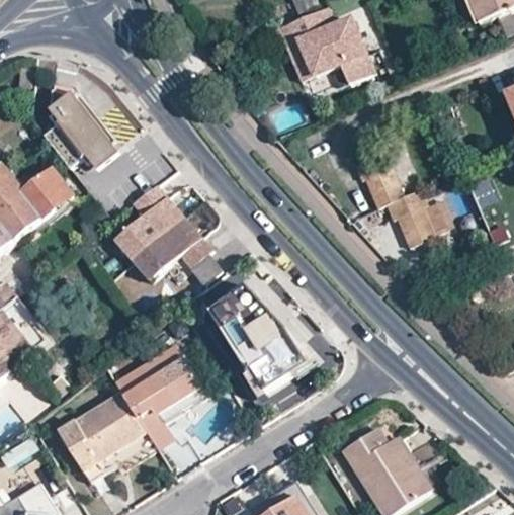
[(329,6),(326,0),(304,0),(310,14),(324,8),(329,6)]
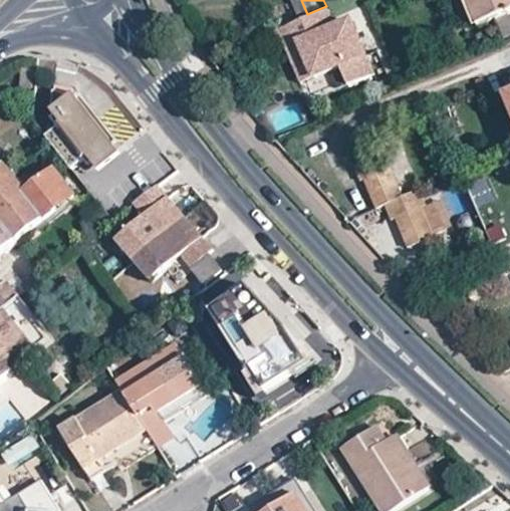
[(464,0),(473,19),(492,11),(509,3),(509,0),(464,0)]
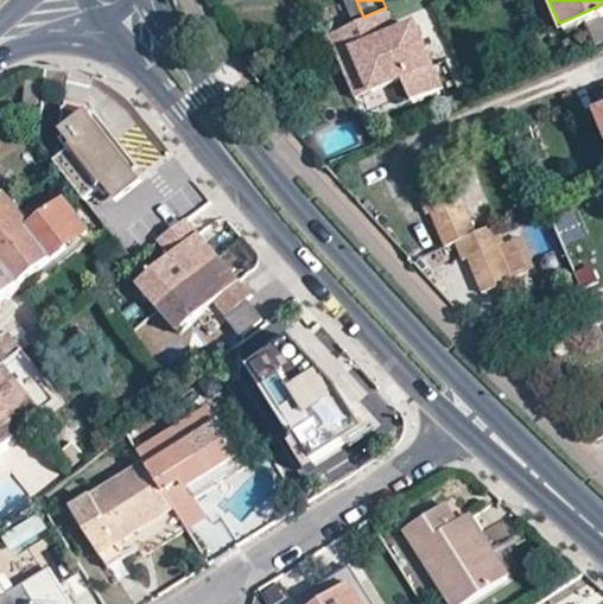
[(235,2),(221,8),(228,27),(242,21),(235,2)]
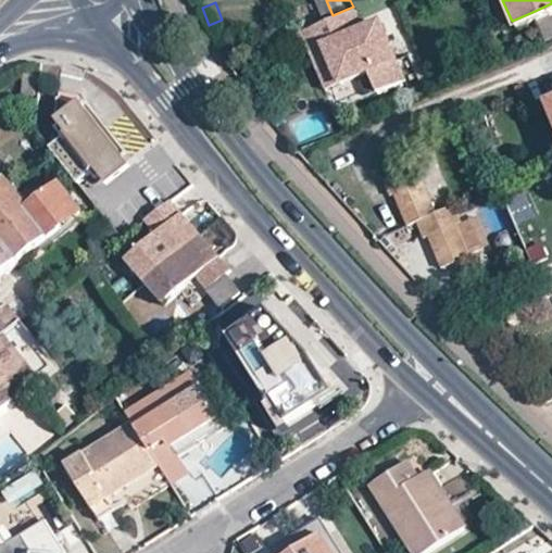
[(551,3),(532,12),(544,39),(551,35),(551,3)]
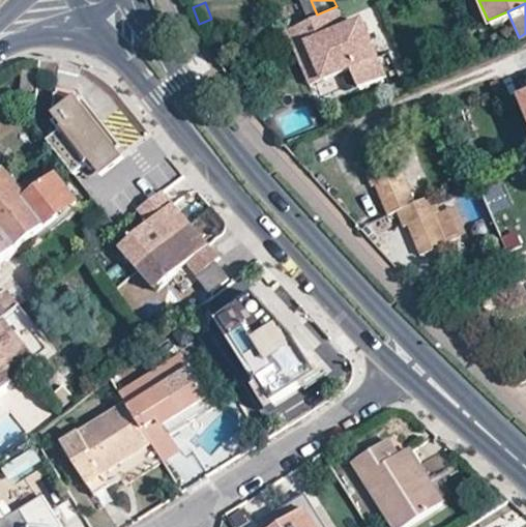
[(317,15),(282,29),(290,49),(304,44),(318,78),(345,66),(353,87),(379,76),(357,24),(342,31),(340,27),(331,8),(317,15)]
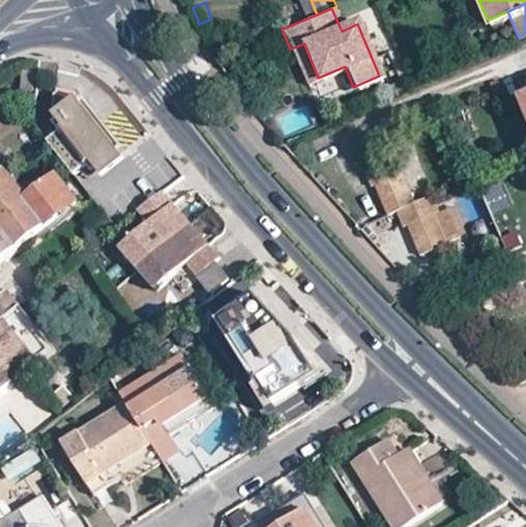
[(342,31),(357,24),(356,20),(340,27),(342,31)]
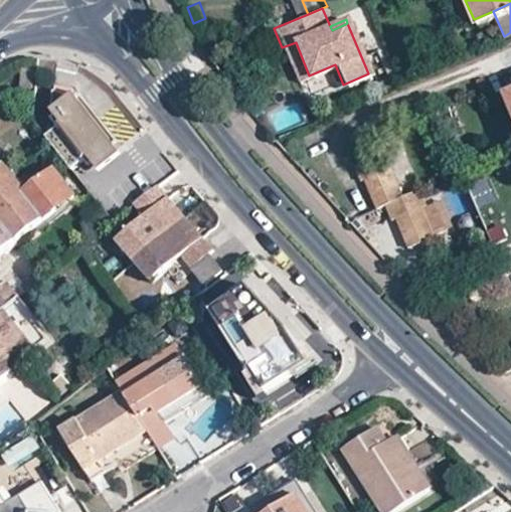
[(309,75),(296,42),(282,47),(296,81),(309,75)]
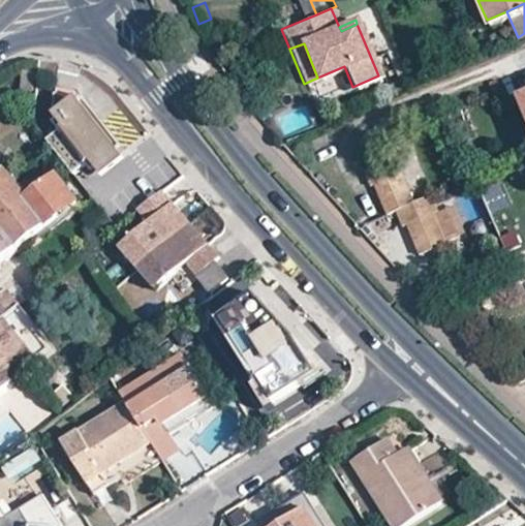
[(124,156),(117,148),(119,146),(74,90),(53,90),(51,96),(49,95),(49,116),(54,117),(49,121),(55,128),(41,138),(68,173),(81,162),(87,171),(91,167),(98,177),(124,156)]
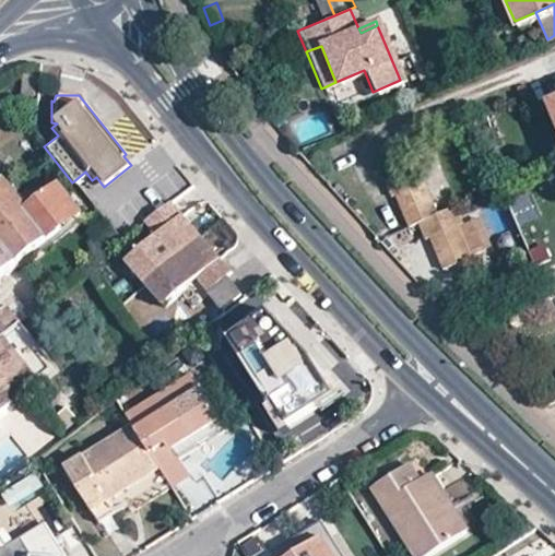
[(416,161),(382,174),(389,192),(394,190),(408,222),(416,217),(436,210),(416,161)]
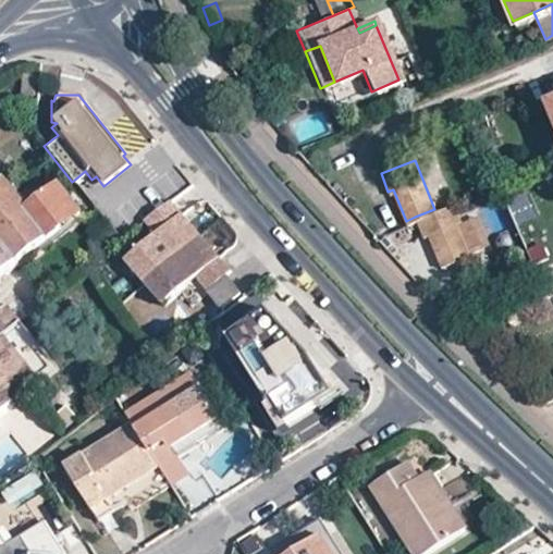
[(2,176),(0,179),(0,241),(14,258),(74,210),(52,183),(35,196),(25,183),(19,188),(29,201),(25,205),(2,176)]
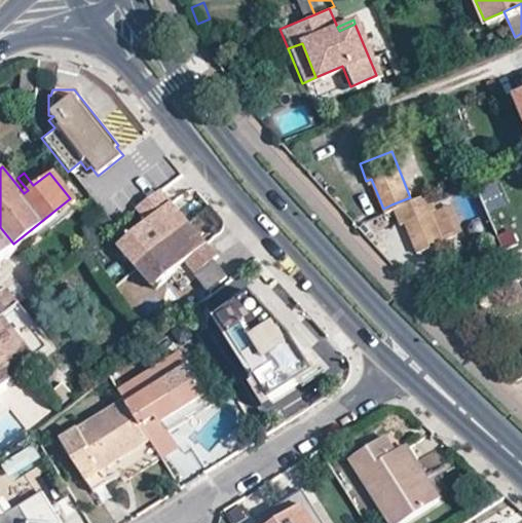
[(157,188),(133,207),(143,220),(133,227),(131,238),(116,250),(145,287),(192,250),(188,244),(194,238),(172,208),(164,213),(160,208),(168,202),(157,188)]
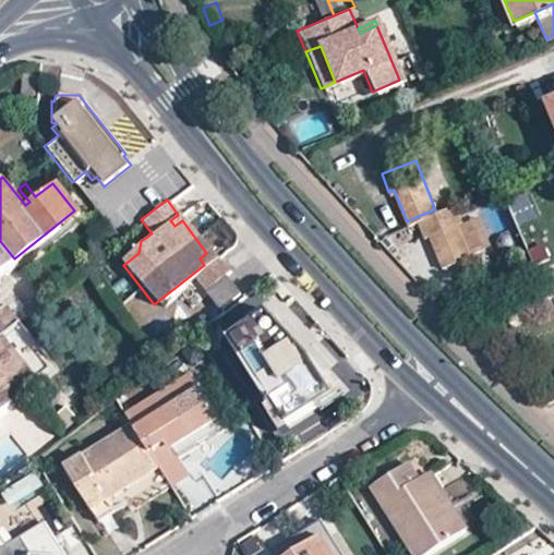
[(435,209),(416,217),(423,236),(429,233),(441,265),(470,253),(450,204),(435,209)]
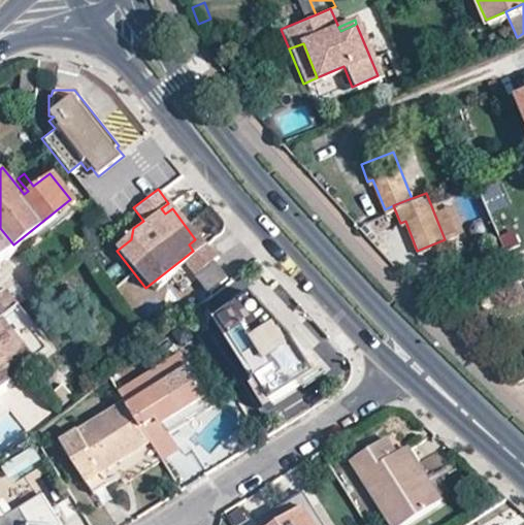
[(172,208),(168,203),(161,208),(165,214),(172,208)]
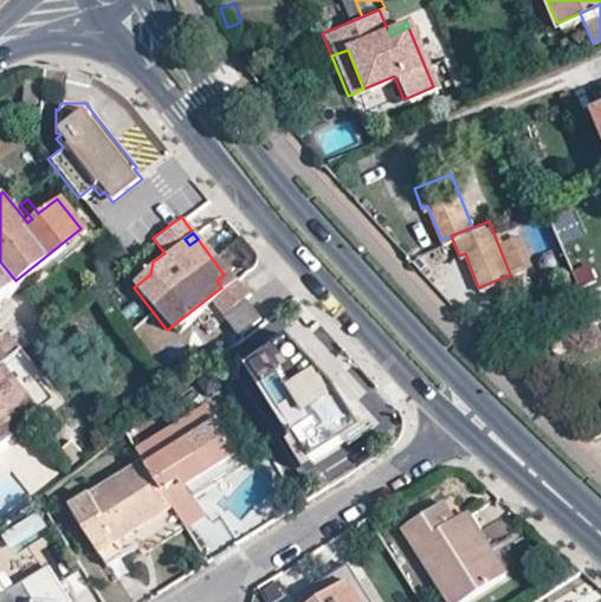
[(153,261),(150,260),(127,278),(134,287),(150,274),(153,261)]
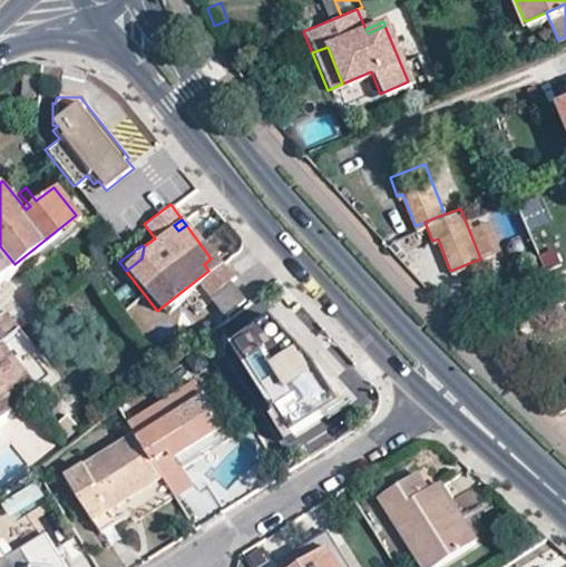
[(0,275),(15,264),(0,246),(0,275)]
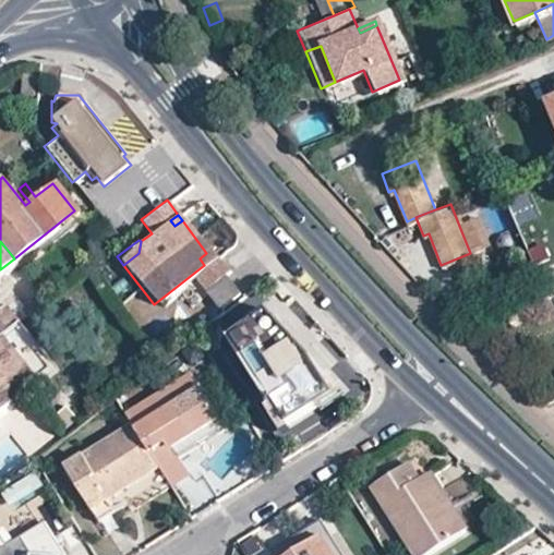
[(212,260),(206,253),(200,258),(204,265),(212,260)]
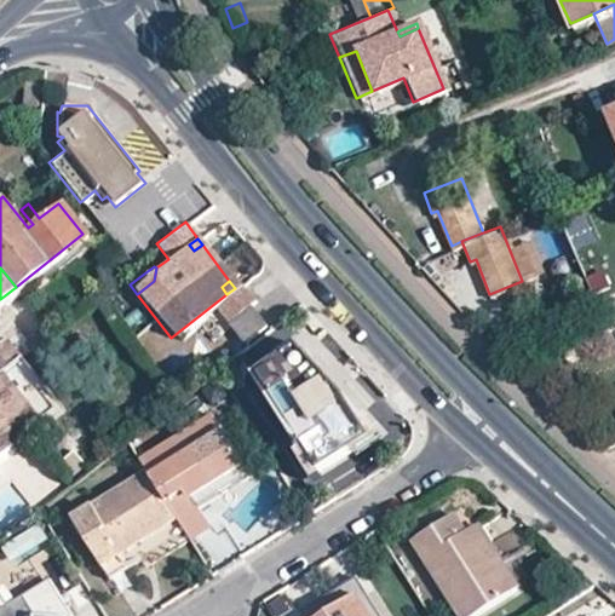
[(247,301),(235,288),(226,294),(212,306),(223,321),(247,301)]
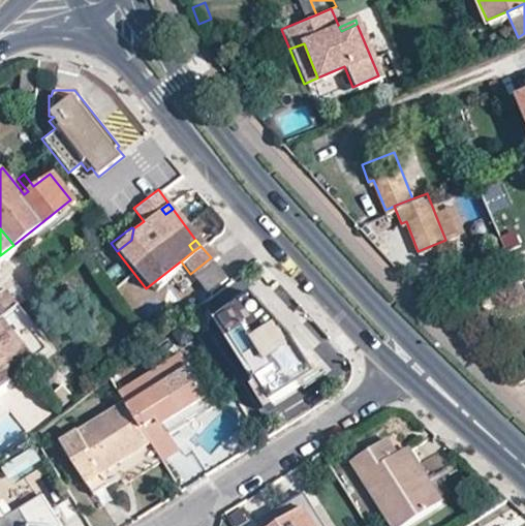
[(213,259),(192,276),(206,291),(225,275),(213,259)]
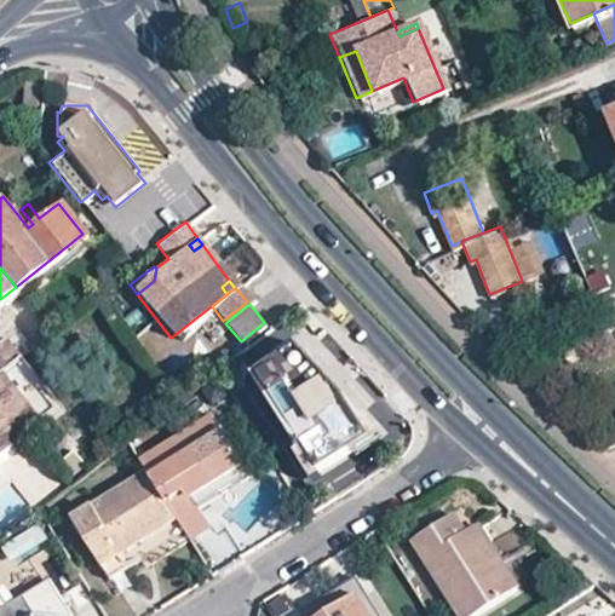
[(368,414),(293,333),(249,372),(298,445),(303,443),(319,467),(371,433),(367,427),(368,414)]
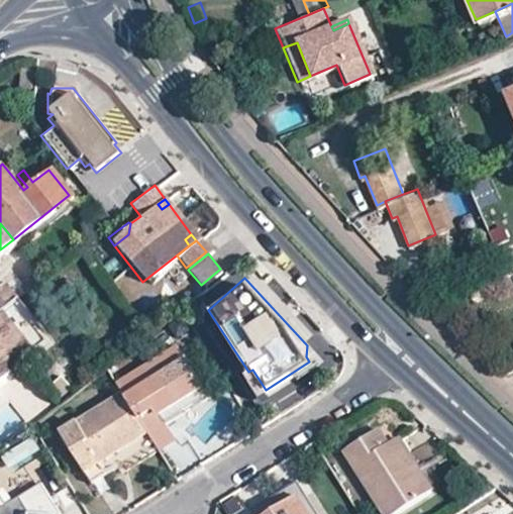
[(0,377),(19,364),(14,356),(29,344),(34,351),(49,339),(14,296),(2,280),(0,282),(0,377)]
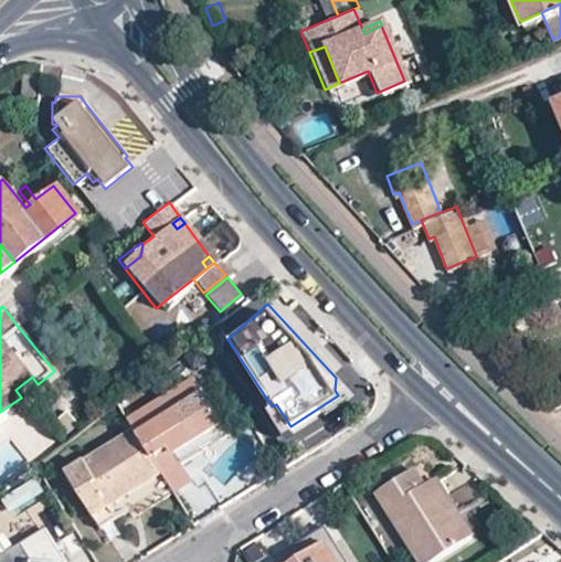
[(192,375),(169,390),(175,396),(197,382),(192,375)]
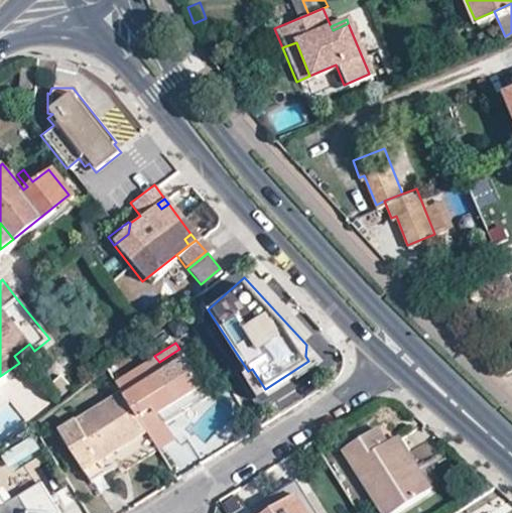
[(34,351),(29,344),(14,356),(19,363),(34,351)]
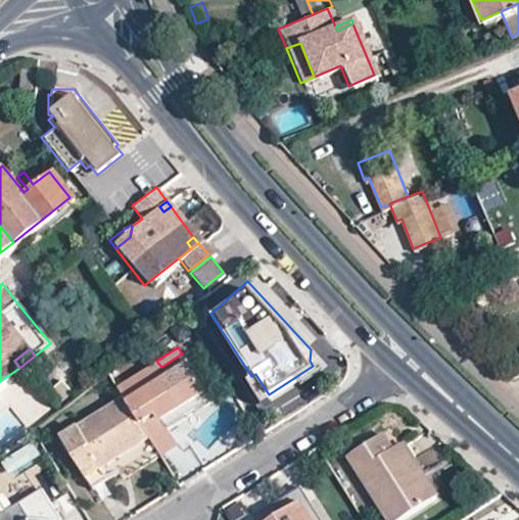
[(156,361),(114,386),(120,394),(146,436),(156,454),(176,441),(167,424),(160,415),(203,388),(182,353),(161,367),(156,361)]
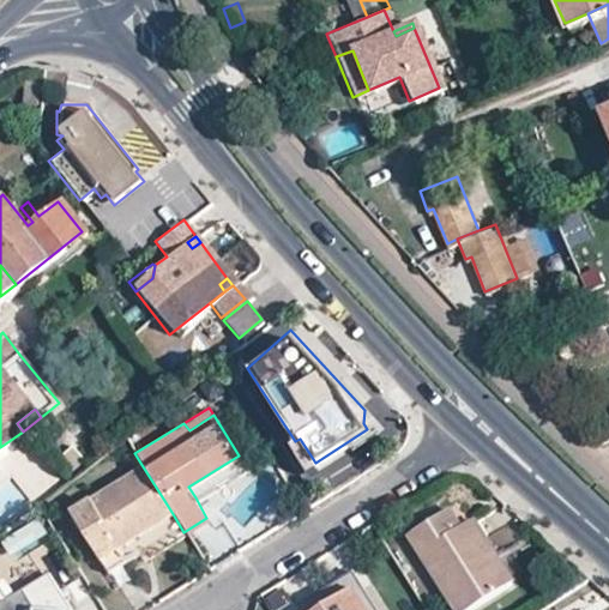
[(246,466),(239,456),(188,487),(196,497),(246,466)]
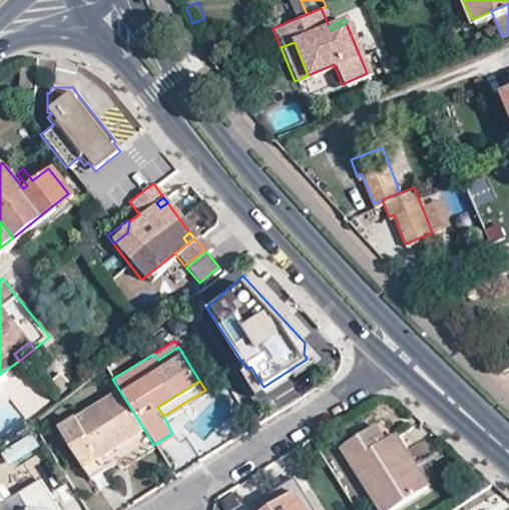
[(101,468),(95,460),(143,428),(117,387),(69,417),(55,426),(87,476),(101,468)]
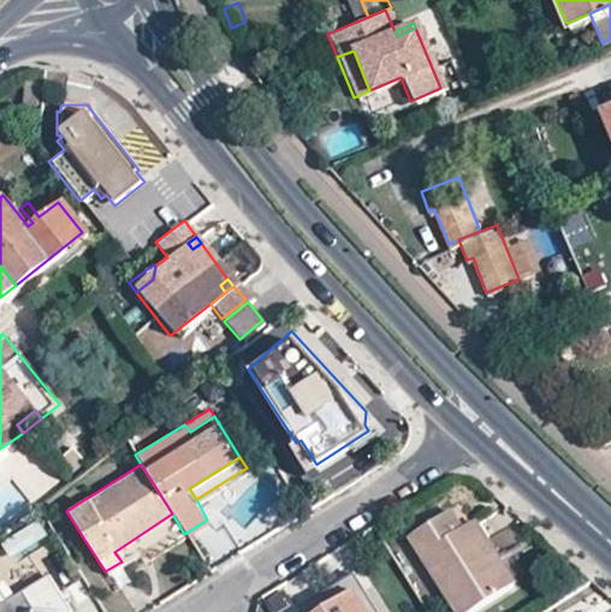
[(408,534),(419,553),(456,611),(462,611),(510,582),(490,553),(469,521),(457,529),(446,511),(408,534)]
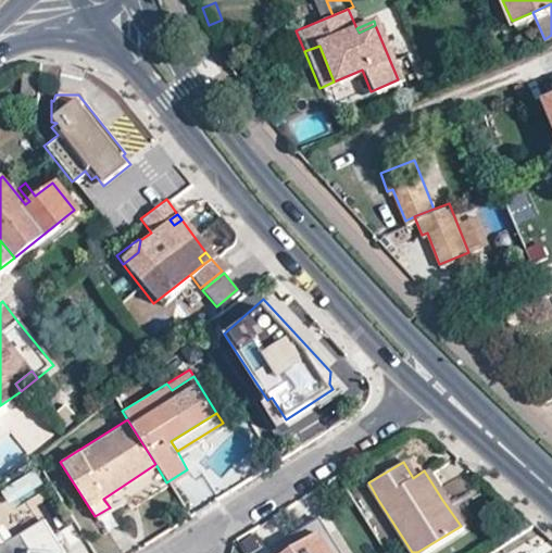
[(452,493),(442,500),(461,526),(468,522),(452,493)]
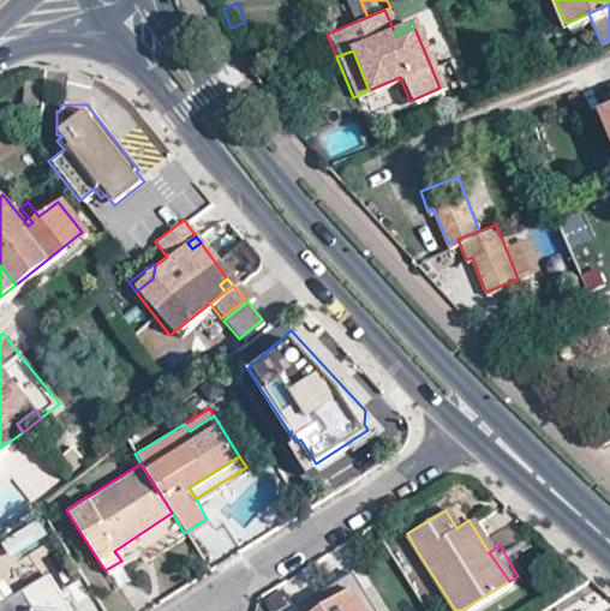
[(374,610),(348,570),(339,576),(360,610),(374,610)]
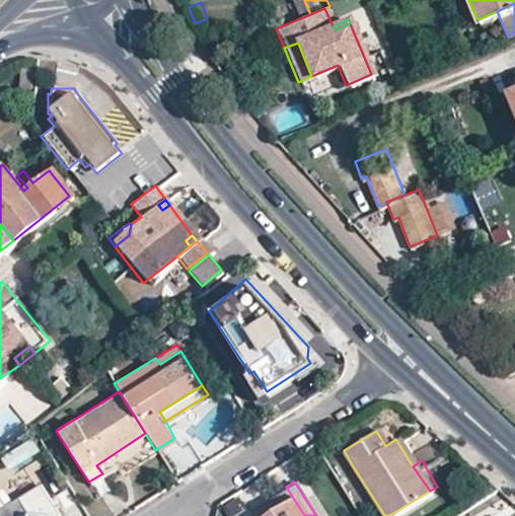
[(60,515),(40,484),(5,506),(0,498),(0,515),(60,515)]
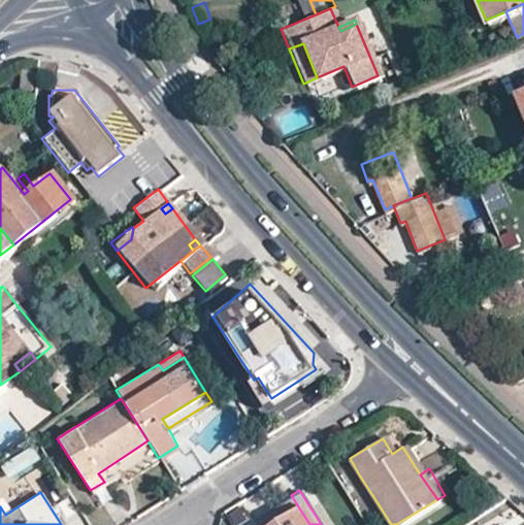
[(309,524),(291,495),(252,521),(254,524),(309,524)]
